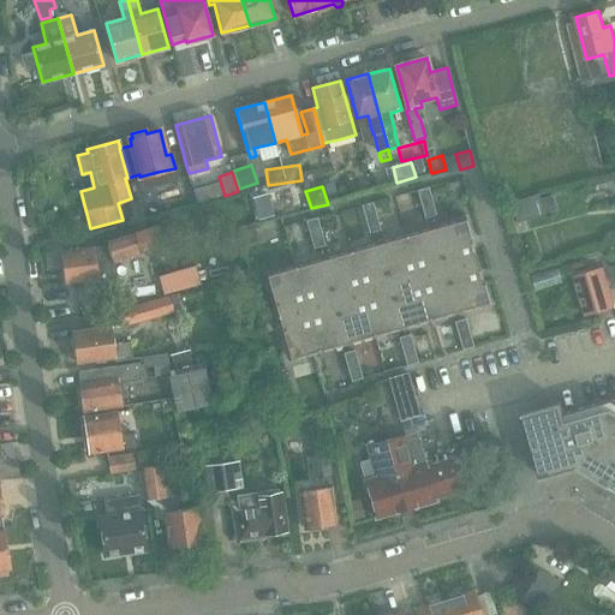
[(428,187),(417,190),(421,204),(433,201),(428,187)]
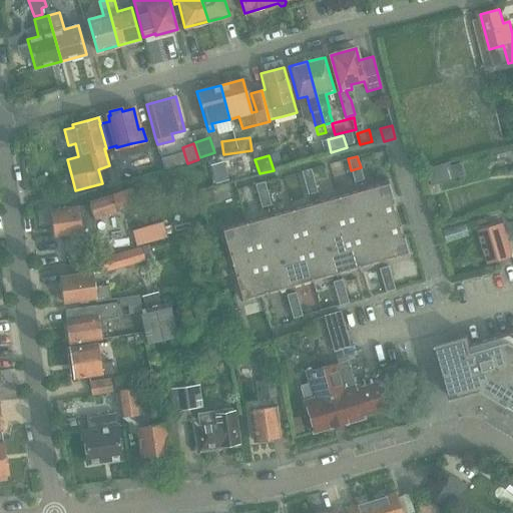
[(426,169),(430,185),(453,179),(449,162),(426,169)]
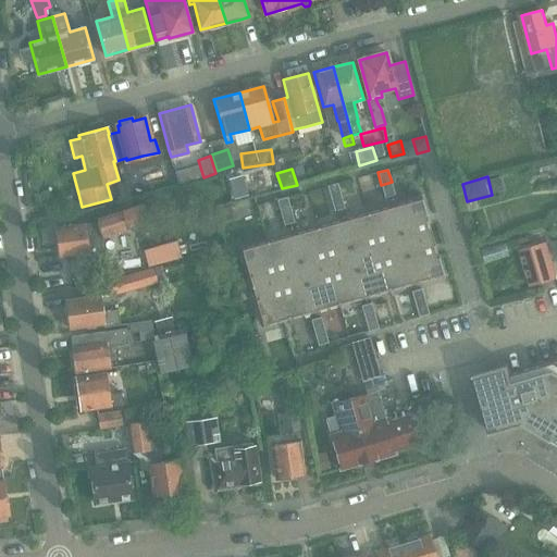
[(242,182),(230,185),(234,198),(245,196),(242,182)]
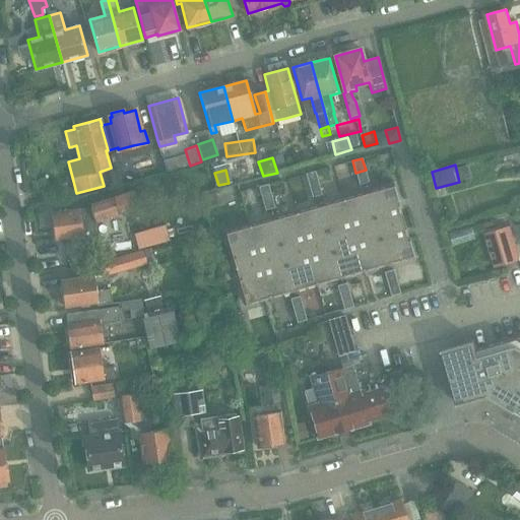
[(366,170),(355,173),(359,185),(365,183),(369,182),(366,170)]
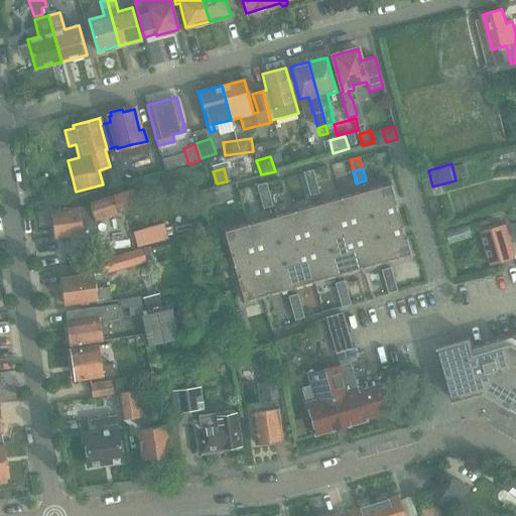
[(312,169),(302,172),(306,184),(315,181),(312,169)]
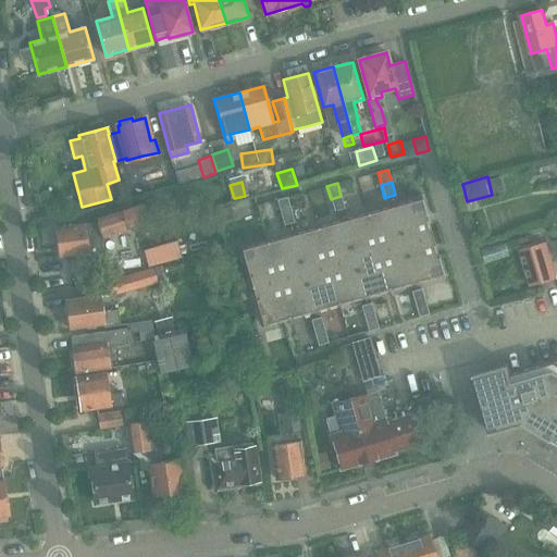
[(341,196),(331,199),(334,211),(339,210),(345,208),(341,196)]
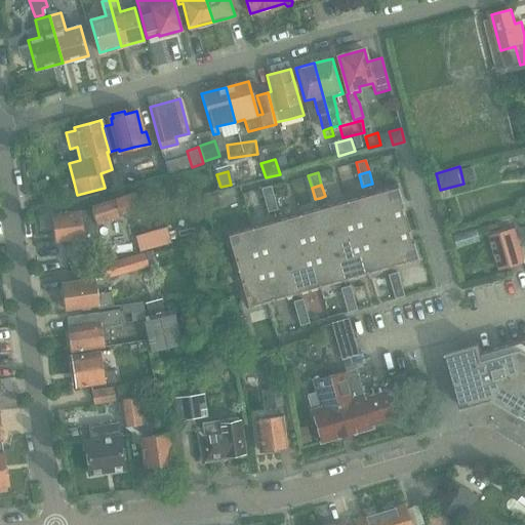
[(271,186),(260,189),(264,200),(274,198),(271,186)]
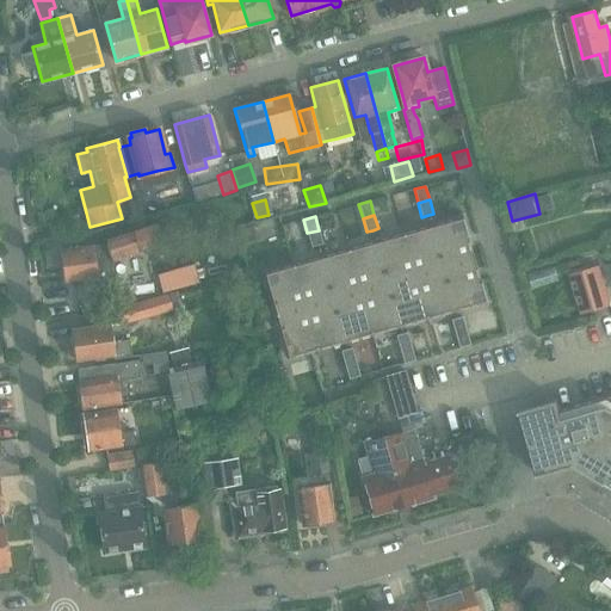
[(461,218),(431,227),(443,267),(471,260),(464,238),(468,236),(462,216),(461,216),(461,218)]
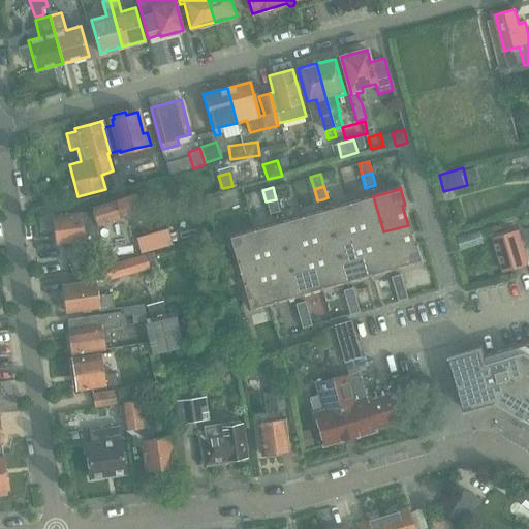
[(99,226),(121,220),(120,215),(143,208),(136,192),(114,199),(115,201),(92,208),(93,212),(54,217),(57,245),(63,244),(85,241),(85,242),(101,240),(99,226)]
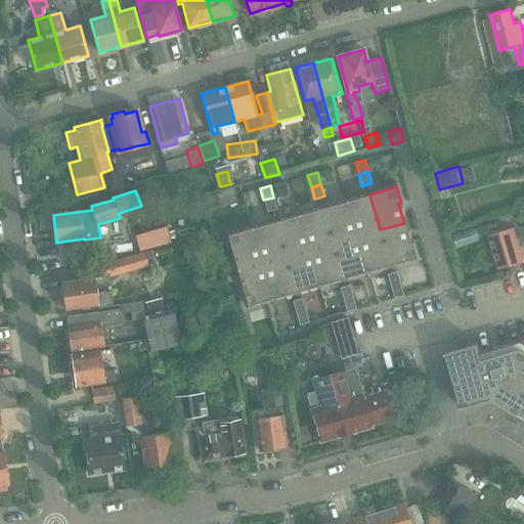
[(216,194),(204,198),(207,209),(219,206),(216,194)]
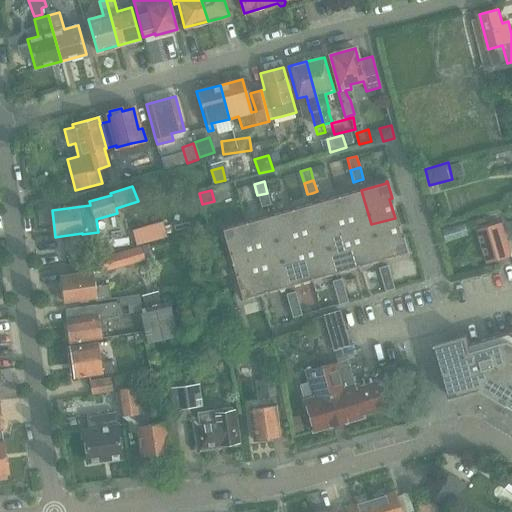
[(361,190),(338,196),(348,231),(371,224),(361,190)]
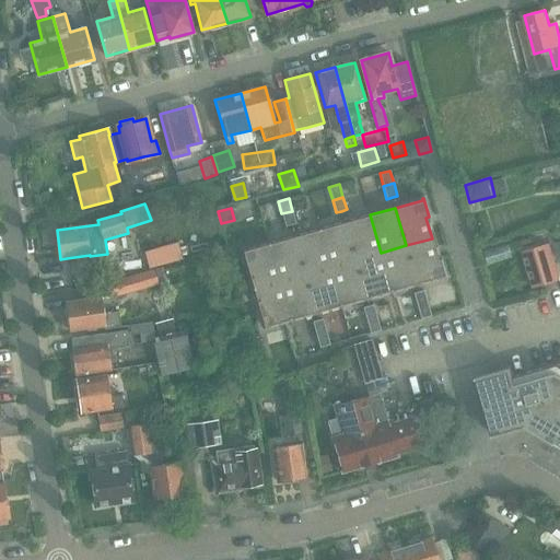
[(292,211),(281,213),(286,226),(295,223),(292,211)]
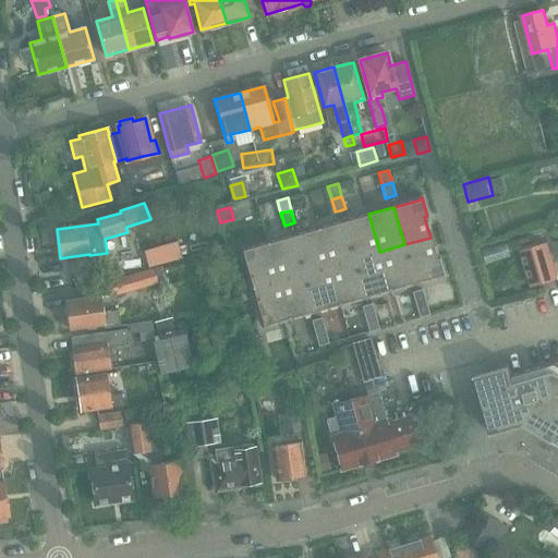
[(368,214),(343,221),(353,258),(379,252),(368,214)]
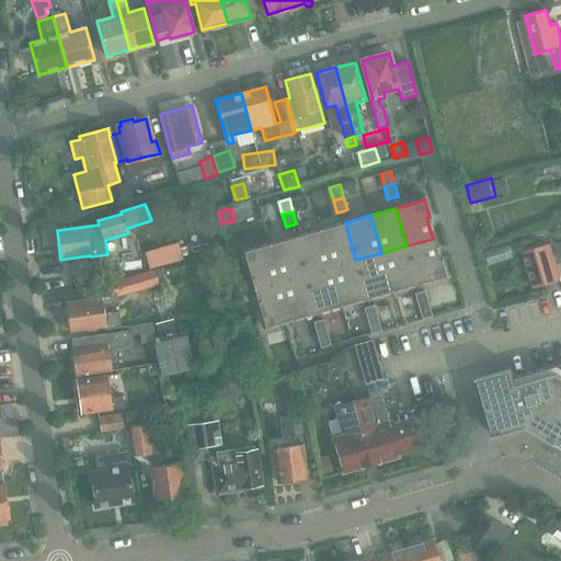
[(345,222),(319,229),(330,267),(355,260),(345,222)]
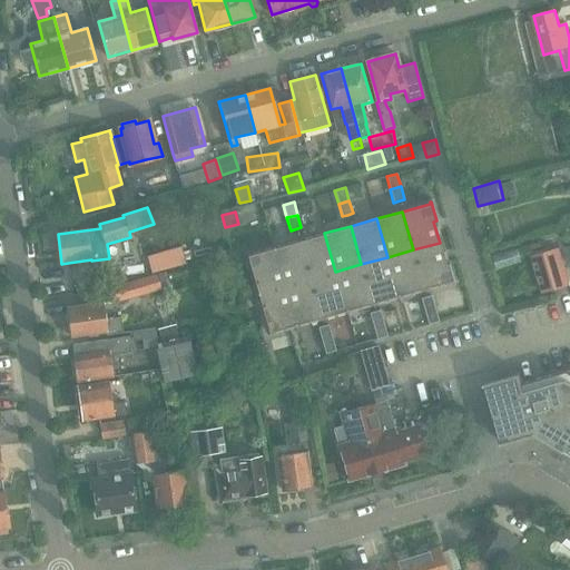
[(324,233),(298,241),(310,279),(335,272),(324,233)]
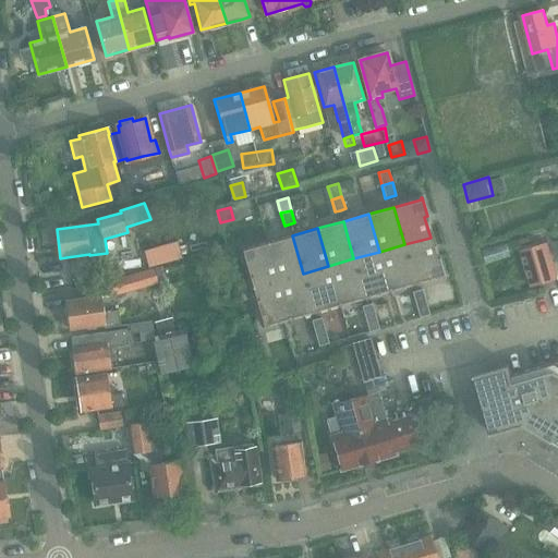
[(292,235),(267,242),(278,280),(303,274),(292,235)]
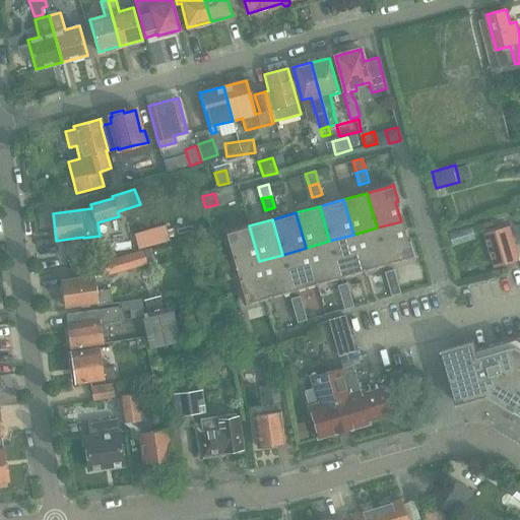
[(401,221),(377,228),(387,263),(412,256),(412,257),(414,257),(409,239),(406,240),(401,221)]
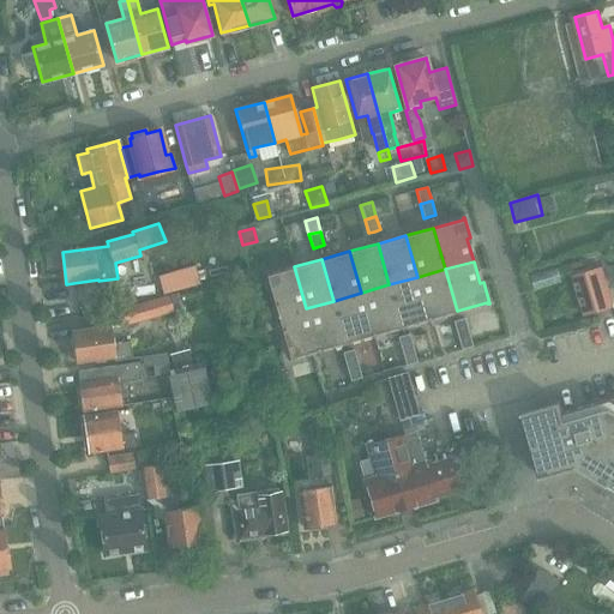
[(275,306),(260,309),(263,320),(306,308),(294,266),(265,275),(275,306)]
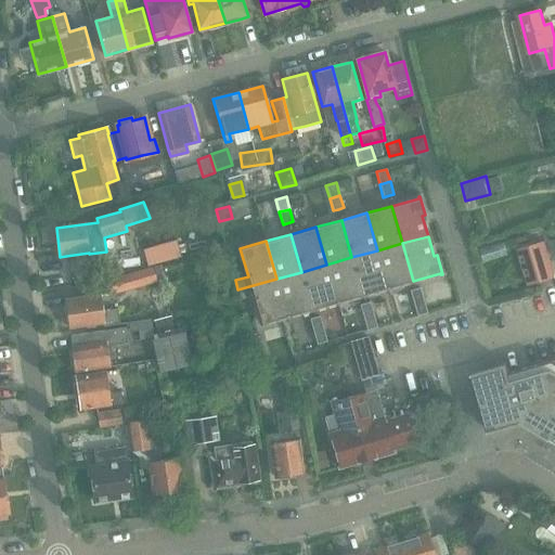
[(402,243),(377,250),(387,288),(413,281),(402,243)]
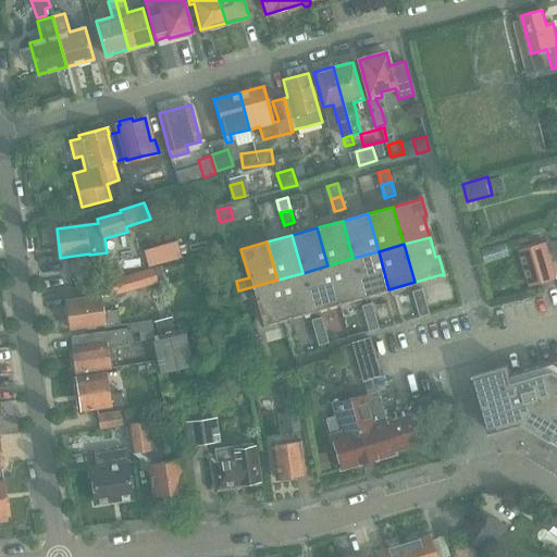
[(505,244),(480,251),(484,264),(509,257),(505,244)]
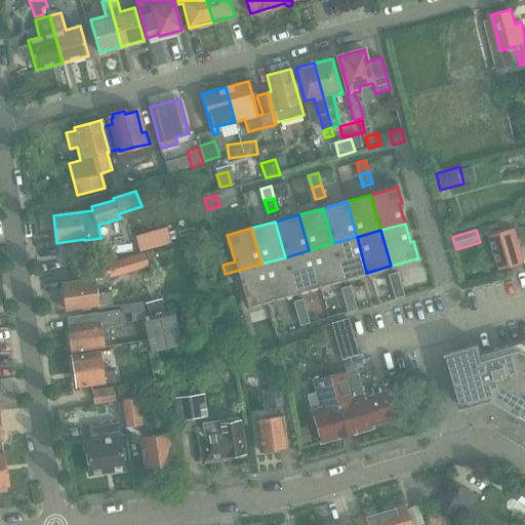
[(491,237),(499,268),(510,265),(524,260),(516,230),(491,237)]
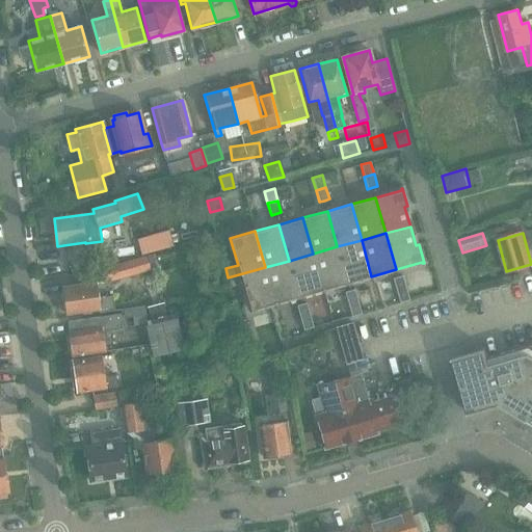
[(362,240),(337,246),(347,283),(371,276),(362,240)]
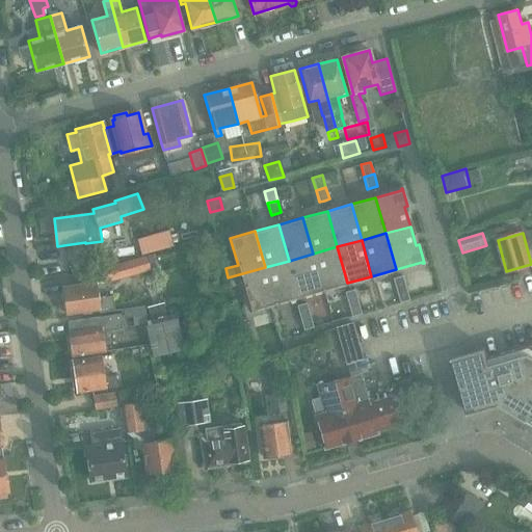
[(337,246),(313,254),(323,290),(347,283),(337,246)]
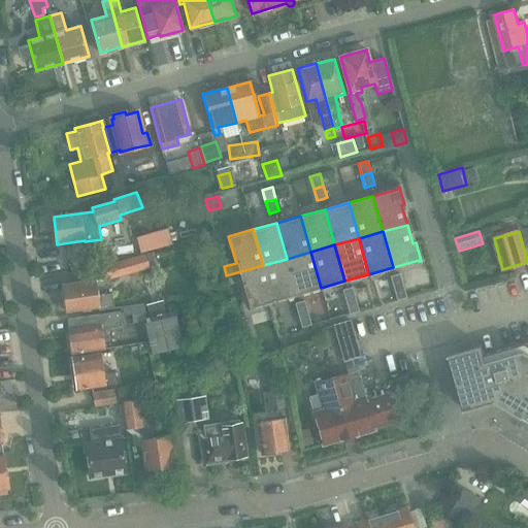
[(310,252),(287,259),(297,294),(321,288),(310,252)]
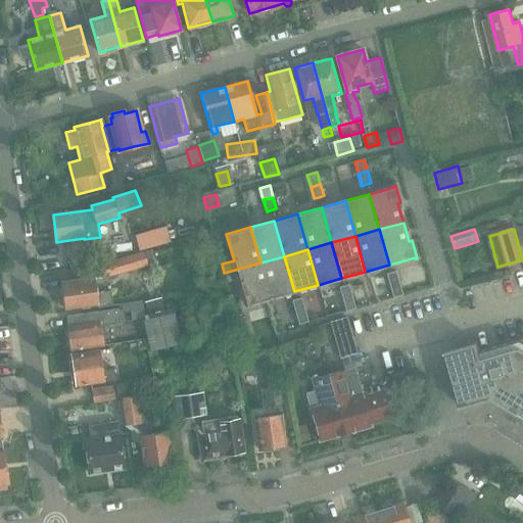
[(100,264),(104,277),(147,265),(143,251),(100,264)]
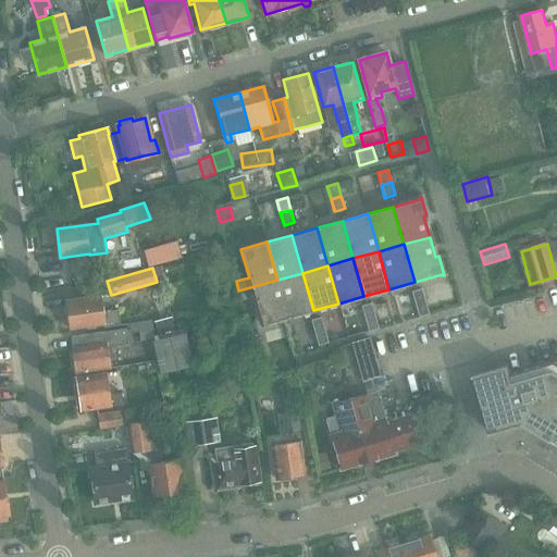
[(302,273),(277,280),(288,318),(313,310),(302,273)]
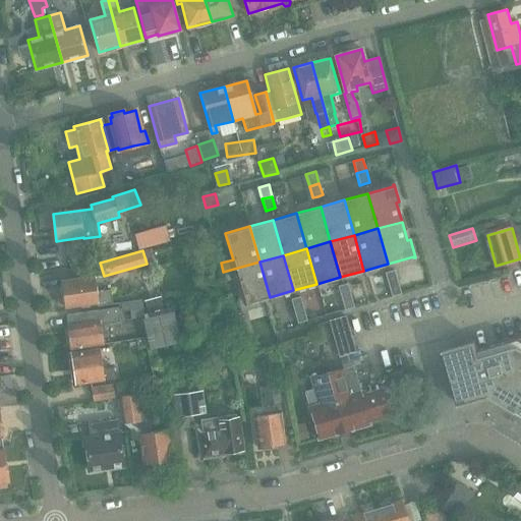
[(259,262),(223,272),(226,281),(238,278),(245,304),(270,297),(259,262)]
